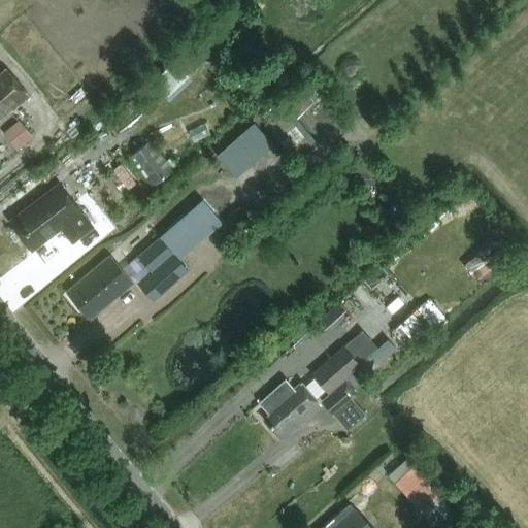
[(0,122),(30,97),(6,70),(0,75),(0,122)]
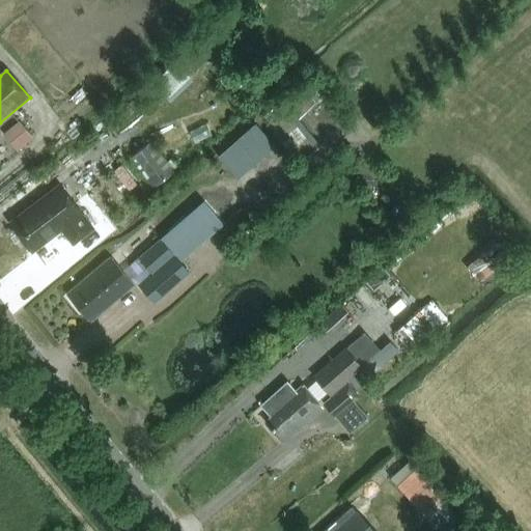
[(325,100),(310,83),(264,124),(300,165),(320,146),(299,122),(325,100)]
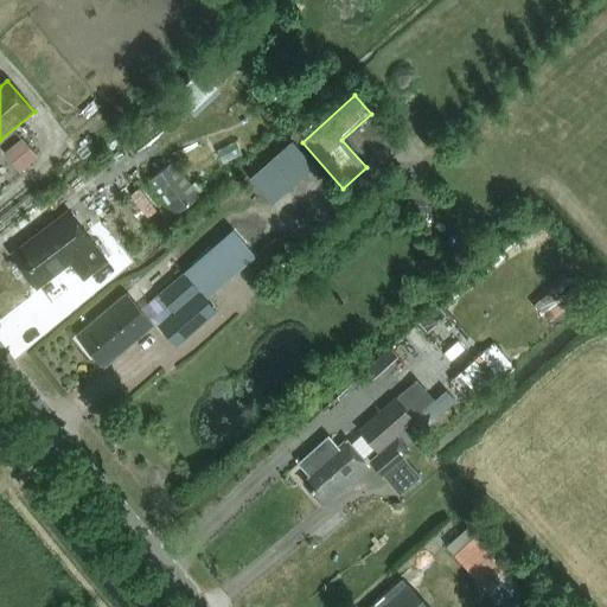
[(40,160),(24,141),(8,155),(25,174),(40,160)]
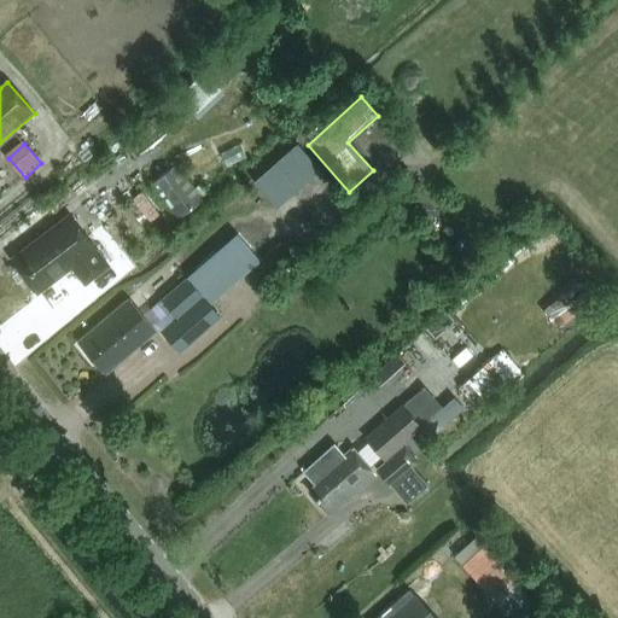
[(180,169),(153,186),(178,221),(204,203),(180,169)]
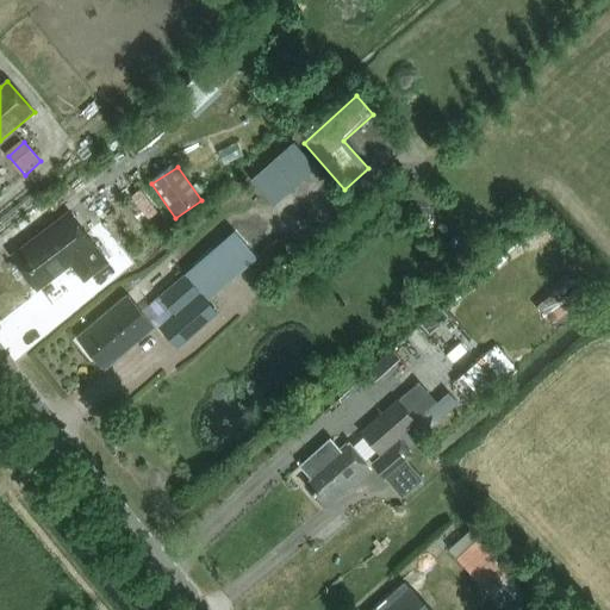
[(106,262),(69,215),(12,259),(36,288),(70,262),(83,280),(106,262)]
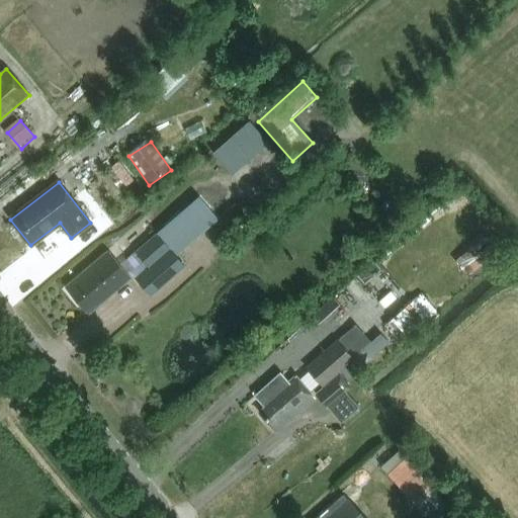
[(176,257),(220,220),(199,195),(156,233),(169,248),(176,257)]
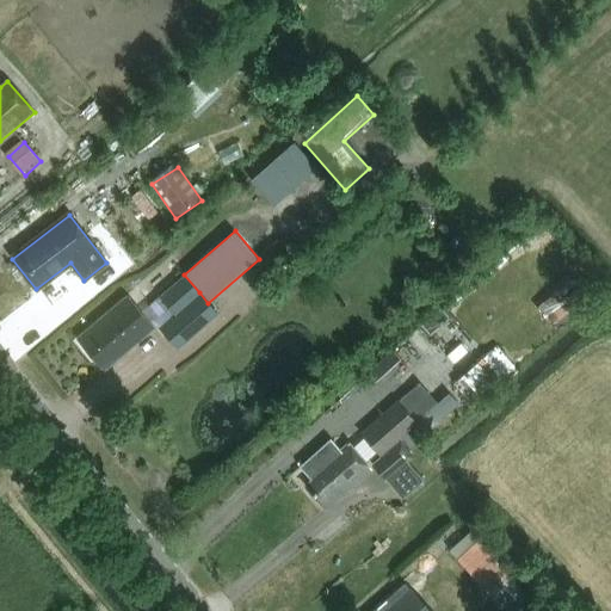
[(174,314),(199,292),(184,275),(183,273),(158,295),(174,314)]
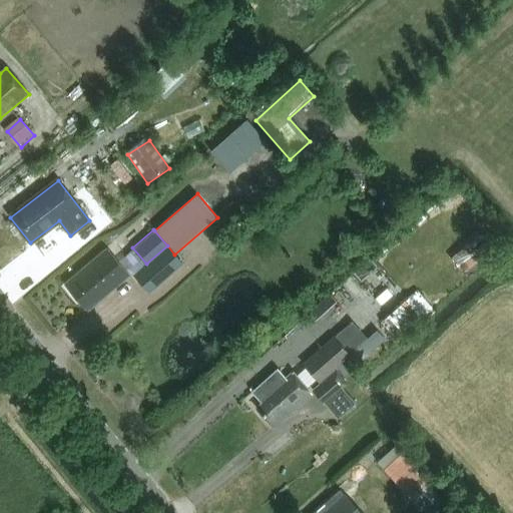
[(479,236),(458,249),(470,269),(507,244),(500,232),(483,242),(479,236)]
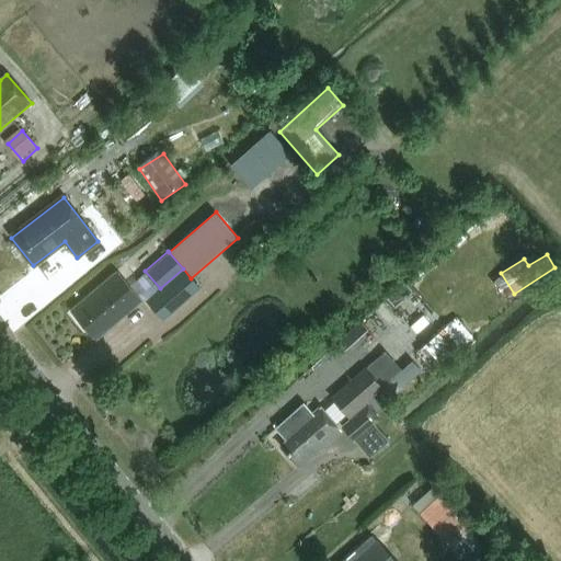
[(183,268),(160,288),(145,301),(164,322),(202,289),(193,281),(191,278),(183,268)]
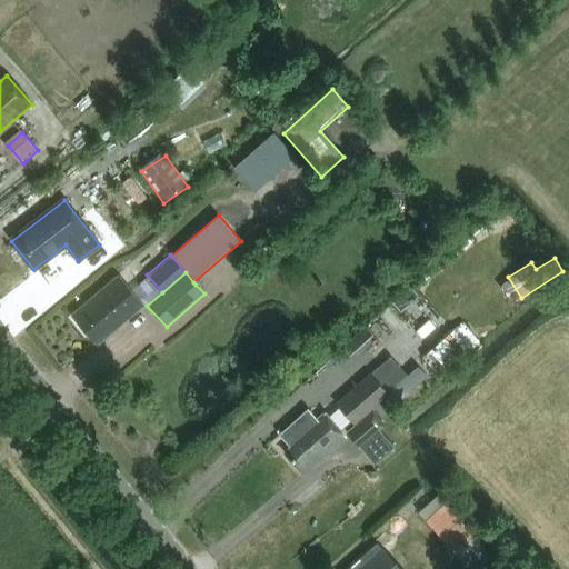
[(102,340),(143,306),(119,277),(71,317),(90,338),(97,333),(102,340)]
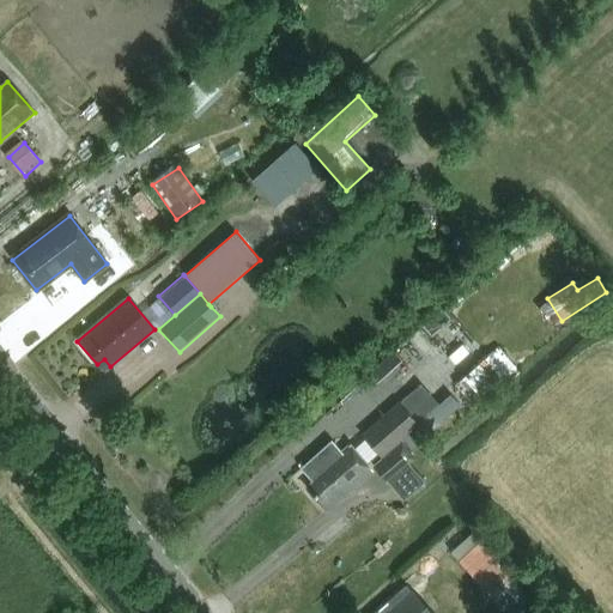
[(499,347),(455,384),(472,405),(516,368),(499,347)]
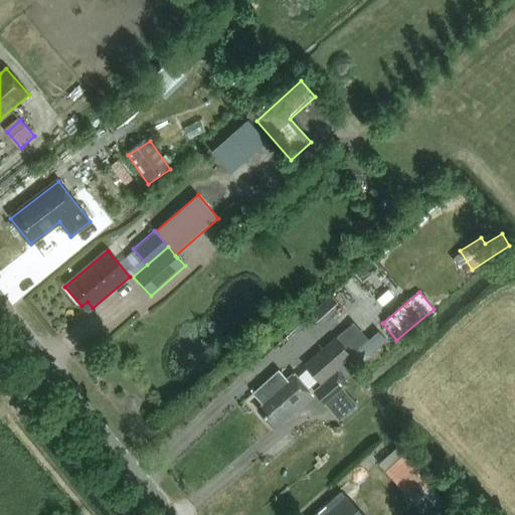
[(331,296),(309,315),(316,322),(338,303),(331,296)]
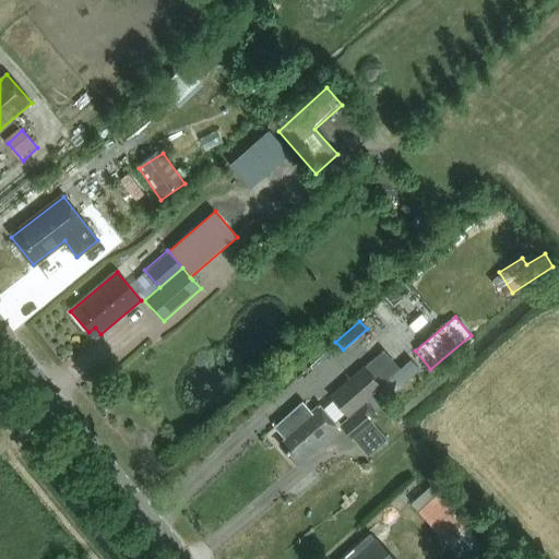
[(348,416),(400,369),(383,351),(332,399),(348,416)]
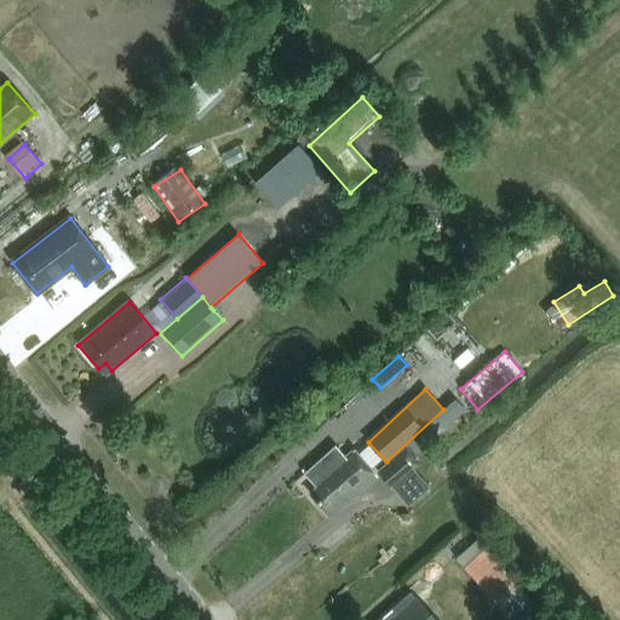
[(337,511),(367,484),(377,476),(356,453),(346,461),(334,447),(304,474),(317,488),(311,494),(325,510),(332,504),(337,511)]
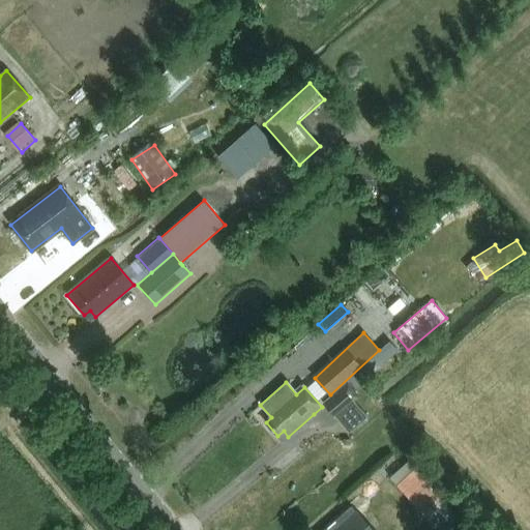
[(322,404),(334,418),(359,396),(347,382),(322,404)]
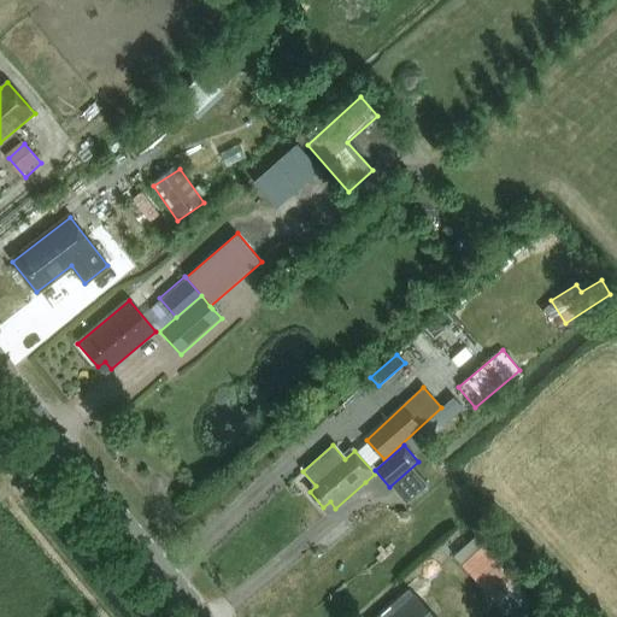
[(447,616),(442,611),(435,616),(433,616),(409,589),(376,616),(447,616)]
